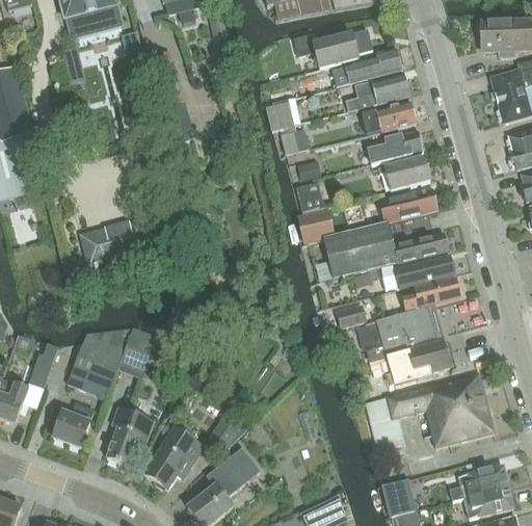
[(6,0),(8,8),(32,2),(31,0),(6,0)]
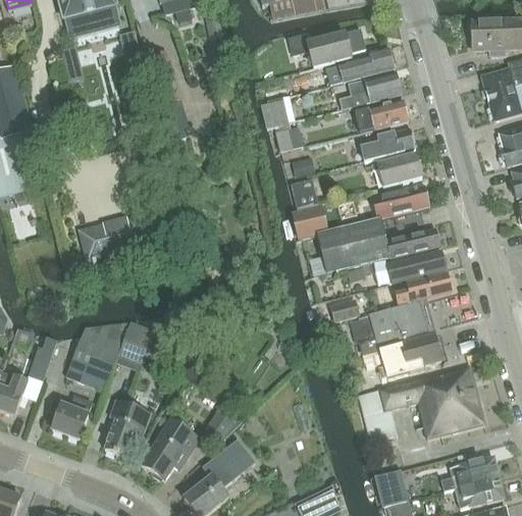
[(59,0),(64,17),(66,16),(71,36),(118,22),(114,4),(116,3),(115,0),(59,0)]
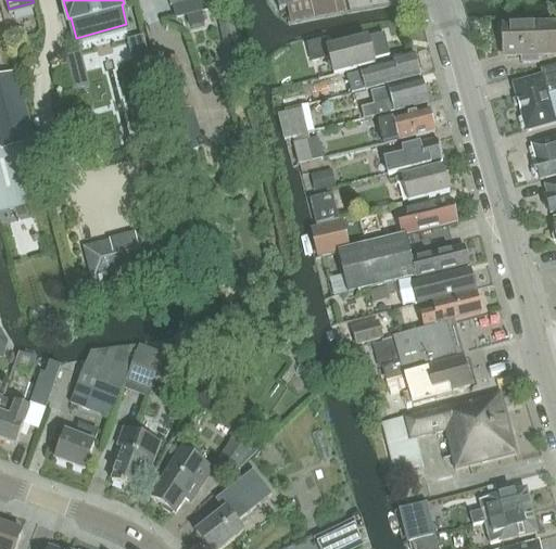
[(536,51),(555,50),(555,20),(503,22),(504,52),(520,51),(521,59),(536,59),(536,51)]
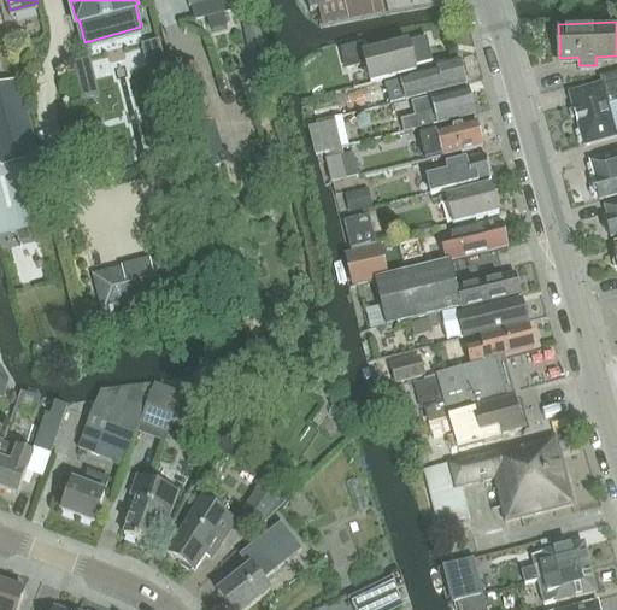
[(365,59),(370,78),(415,68),(413,62),(432,57),(425,33),(363,50),(360,40),(341,45),(346,64),(365,59)]
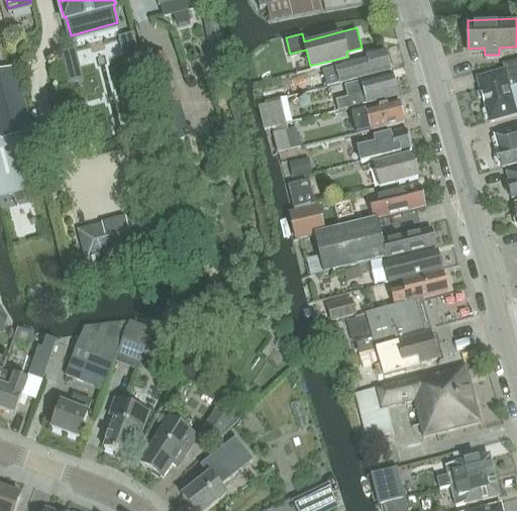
[(391,66),(386,46),(366,52),(367,55),(322,67),(326,83),(391,66)]
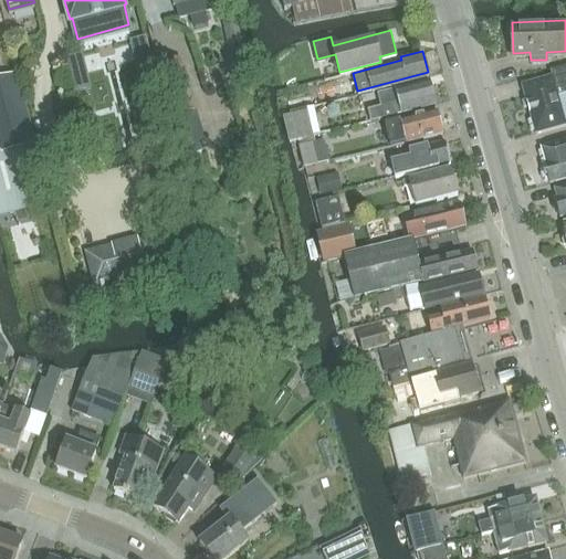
[(180,54),(164,60),(179,112),(196,107),(180,54)]
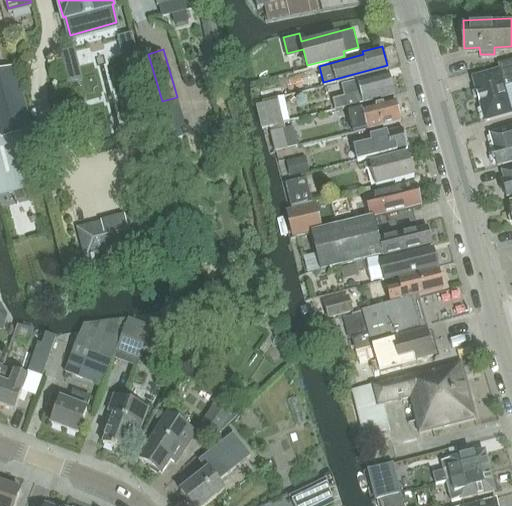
[(473,72),(485,117),(511,110),(504,83),(511,80),(511,56),(498,61),(499,65),(473,72)]
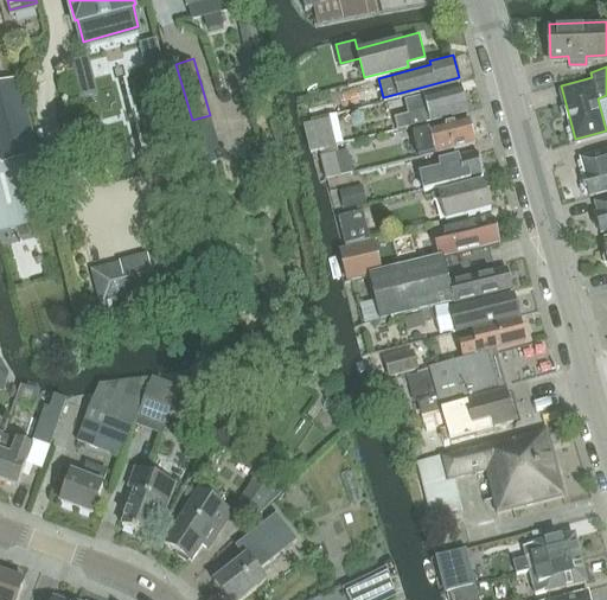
[(0,215),(51,200),(18,74),(0,77),(0,215)]
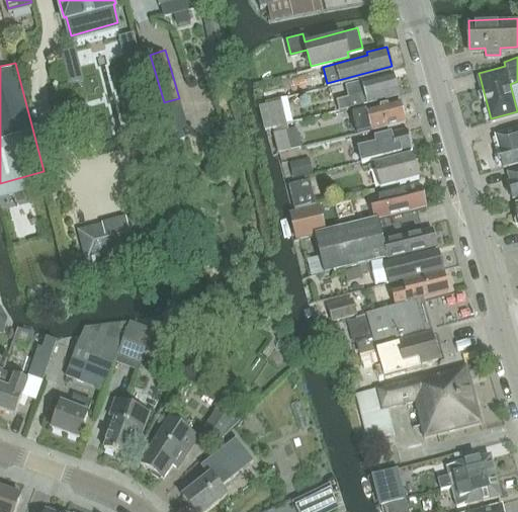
[(340,108),(398,92),(393,70),(343,83),(347,95),(337,97),(340,108)]
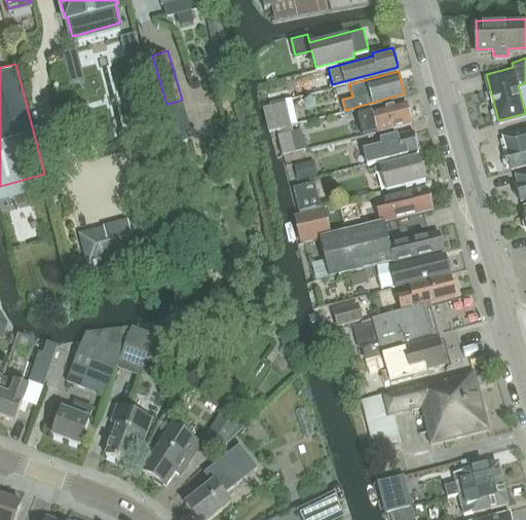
[(267,89),(270,100),(292,95),(289,83),(267,89)]
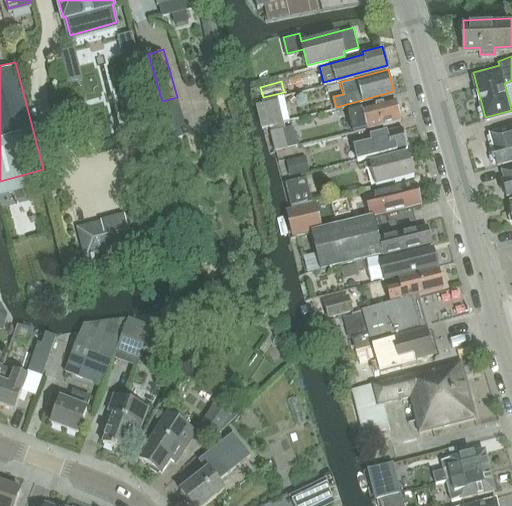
[(279,97),(258,101),(259,107),(263,124),(284,119),(279,97)]
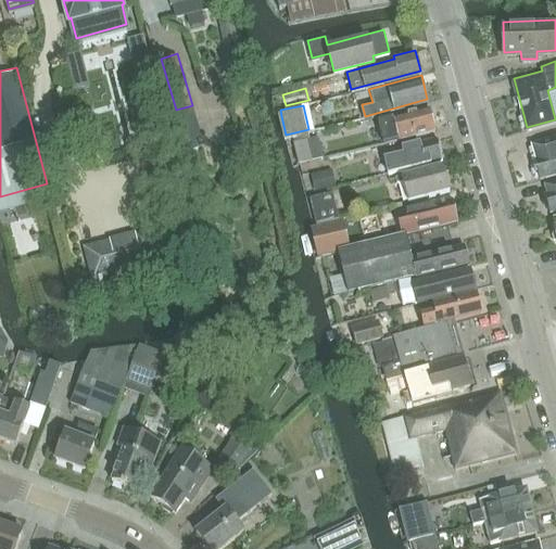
[(383,140),(434,127),(429,105),(378,119),(383,140)]
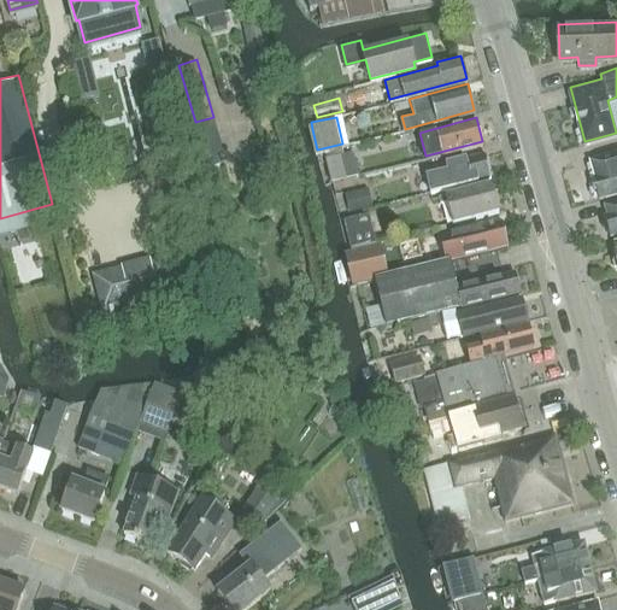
[(616,150),(591,157),(597,175),(594,175),(595,181),(594,183),(597,189),(600,191),(600,194),(616,189),(616,150)]
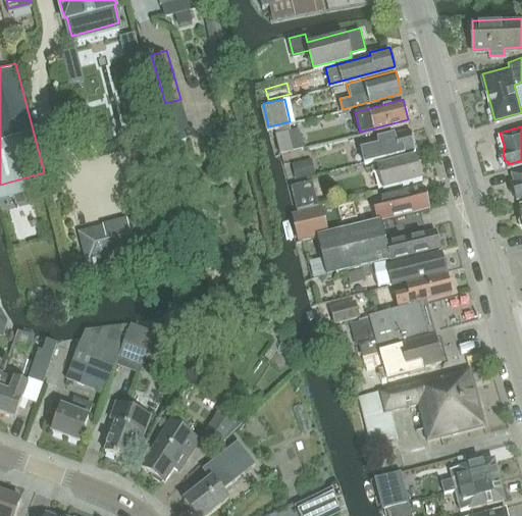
[(276,131),(275,131),(280,151),(294,148),(288,127),(276,131)]
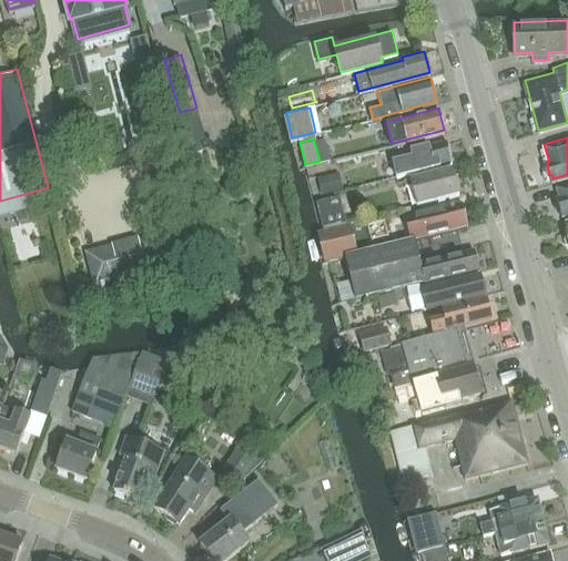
[(396,174),(452,160),(446,139),(411,148),(412,153),(392,159),(396,174)]
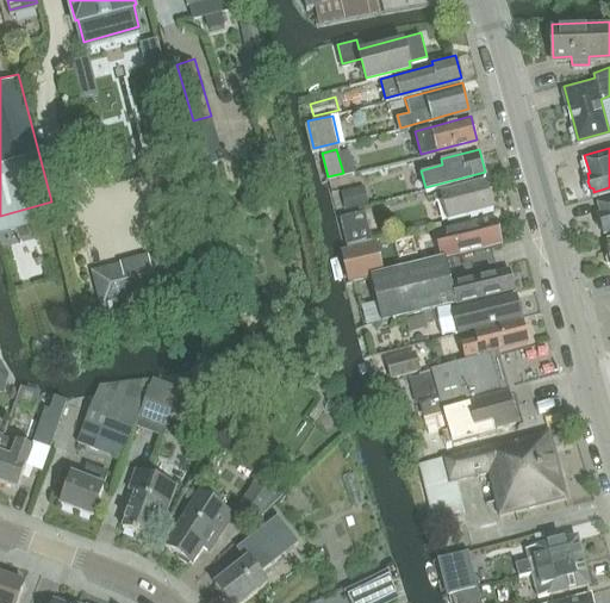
[(448,217),(492,206),(485,178),(441,190),(441,191),(436,192),(437,197),(442,196),(448,217)]
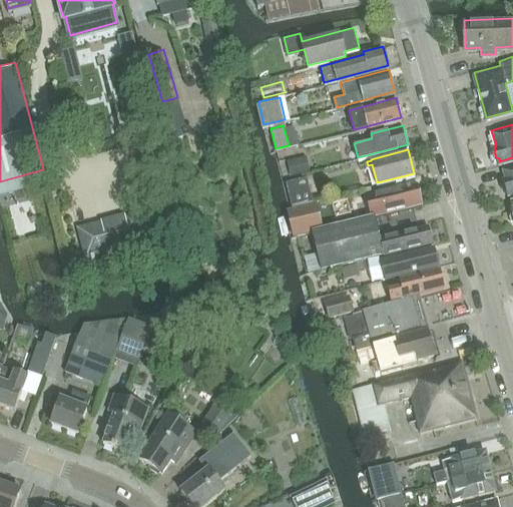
[(504,179),(502,183),(503,186),(507,188),(508,192),(512,190),(512,164),(504,167),(506,175),(503,176),(504,179)]
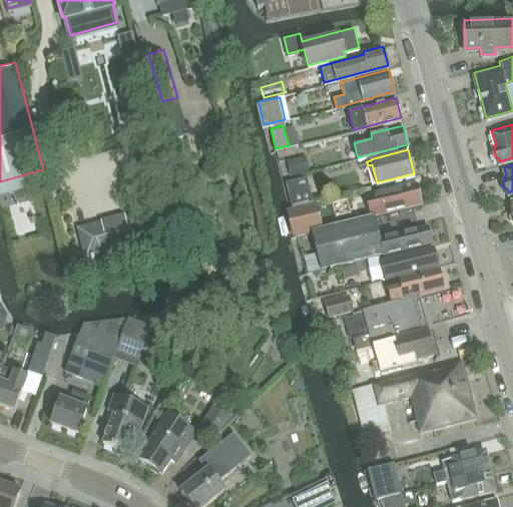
[(287,180),(293,203),(312,198),(307,175),(287,180)]
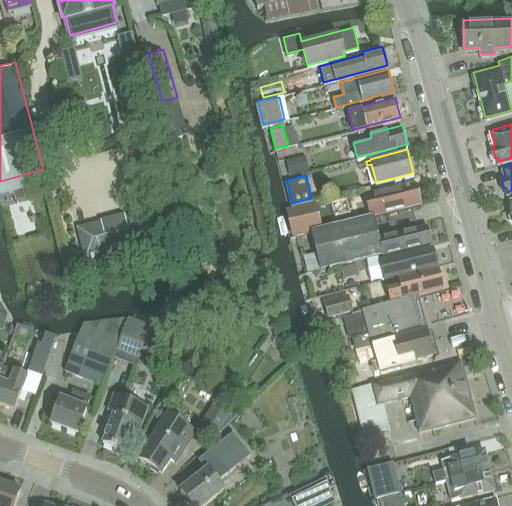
[(370,213),(421,200),(417,180),(365,193),(370,213)]
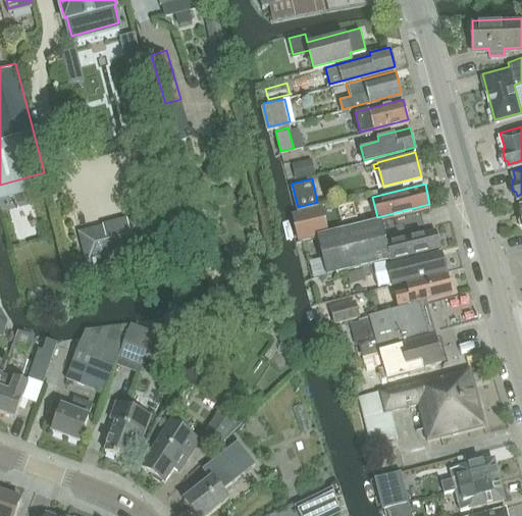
[(319,206),(293,213),(299,237),(325,230),(319,206)]
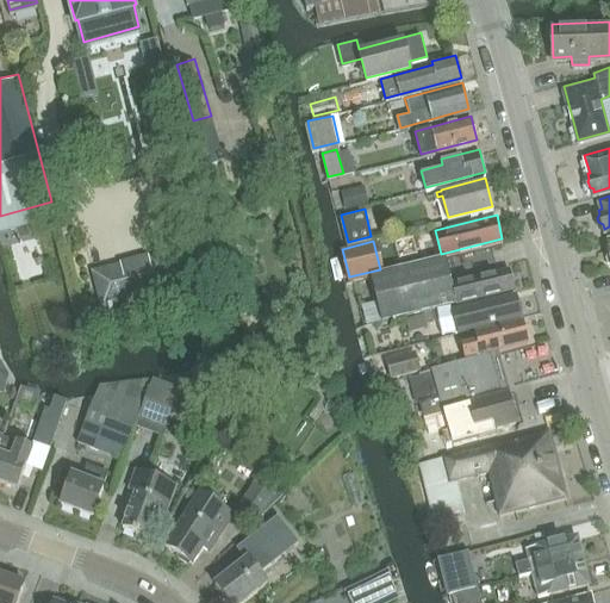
[(446,254),(369,273),(380,317),(443,302),(439,284),(452,280),(446,254)]
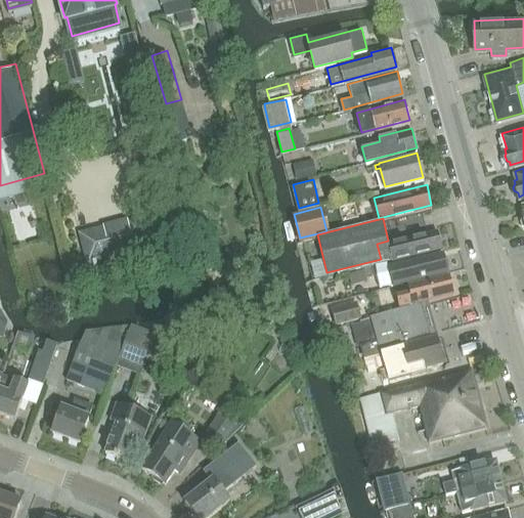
[(102,223),(80,229),(87,259),(110,253),(102,223)]
